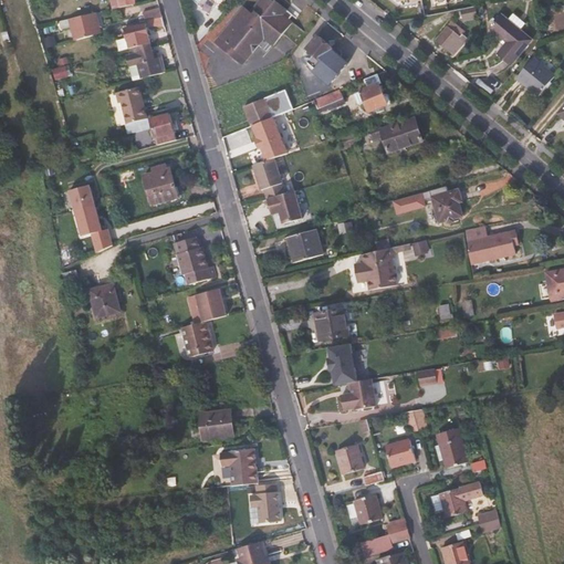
[(271,0),(256,0),(248,10),(242,6),(212,41),(220,49),(229,54),(239,63),(256,43),(264,50),(269,43),(271,44),(291,20),(288,18),(291,13),(275,0),(271,0)]
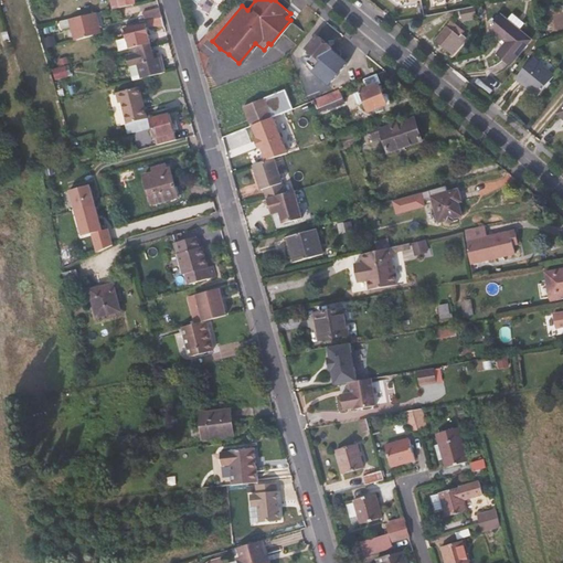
[(432,12),(429,0),(425,0),(421,1),(421,3),(423,14),(432,12)]
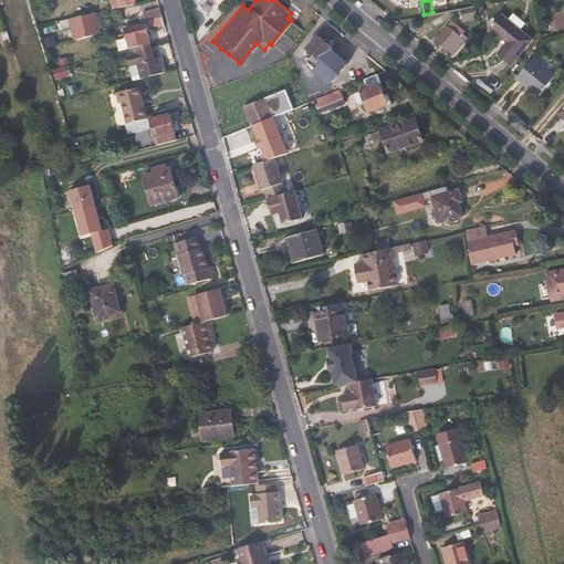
[(473,3),(459,7),(462,19),(476,14),(473,3)]
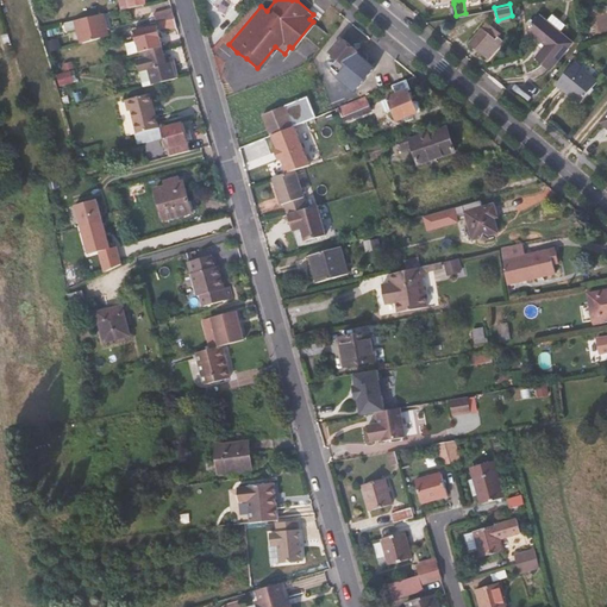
[(171,16),(169,6),(154,11),(155,20),(160,19),(171,16)]
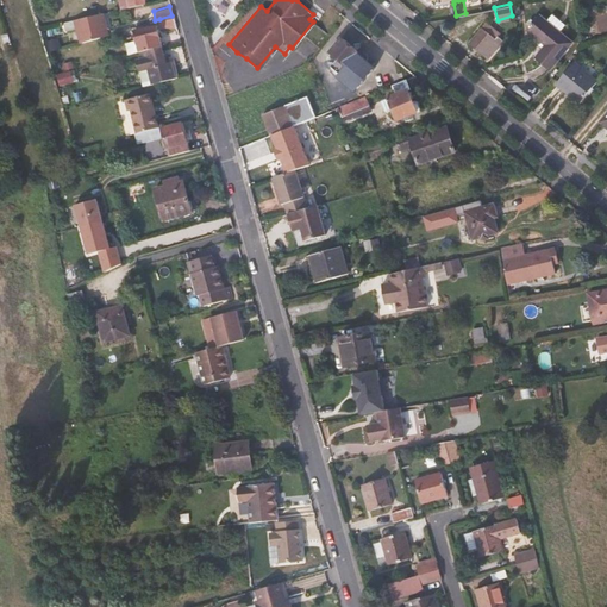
[(106,27),(104,12),(61,23),(63,31),(75,27),(79,42),(99,37),(98,29),(106,27)]
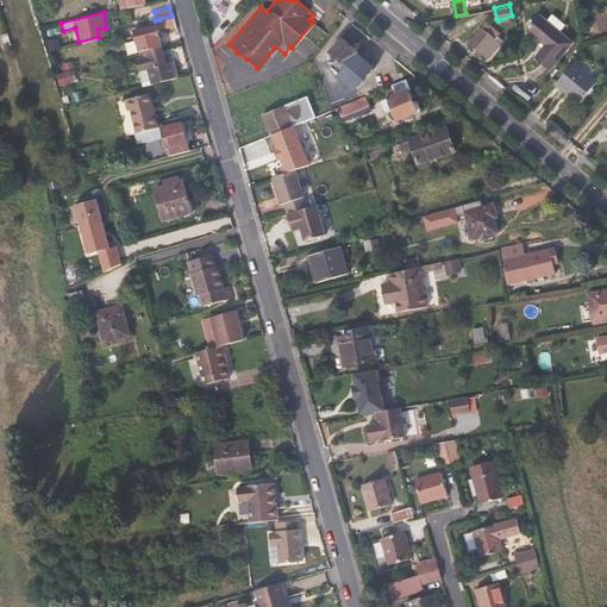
[(571,42),(538,14),(526,29),(544,44),(533,56),(548,69),(571,42)]
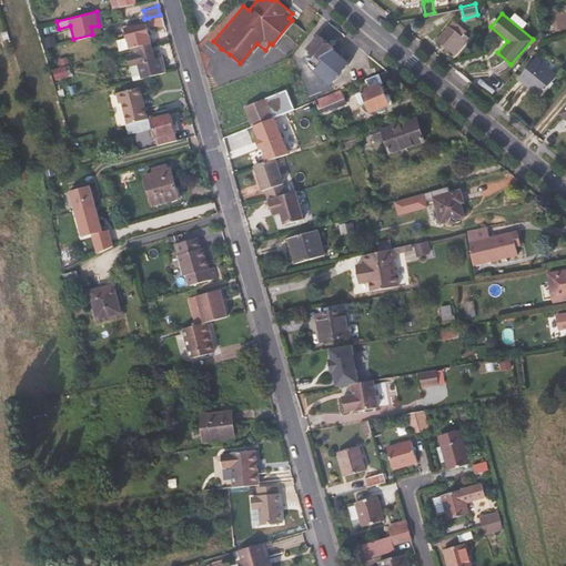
[(163,23),(160,14),(149,18),(150,23),(157,21),(163,23)]
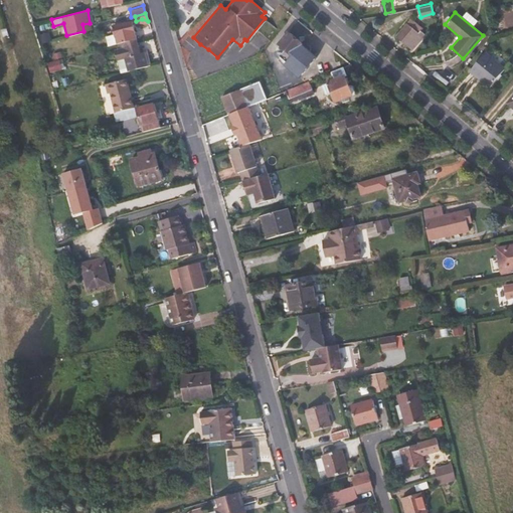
[(411,48),(423,34),(419,30),(421,27),(410,18),(395,35),(411,48)]
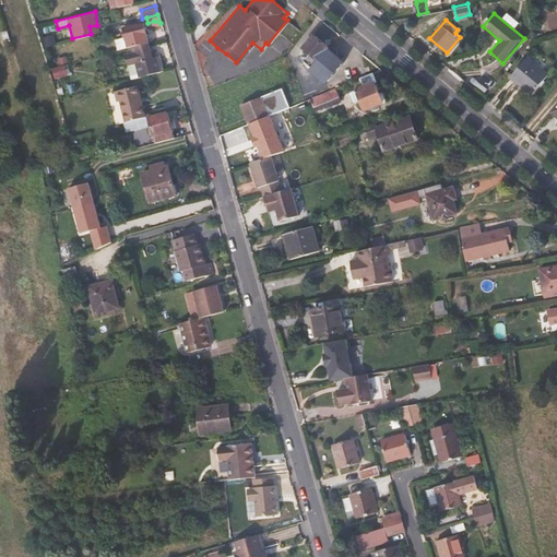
[(116,50),(127,47),(146,42),(141,23),(121,27),(123,36),(114,39),(116,50)]
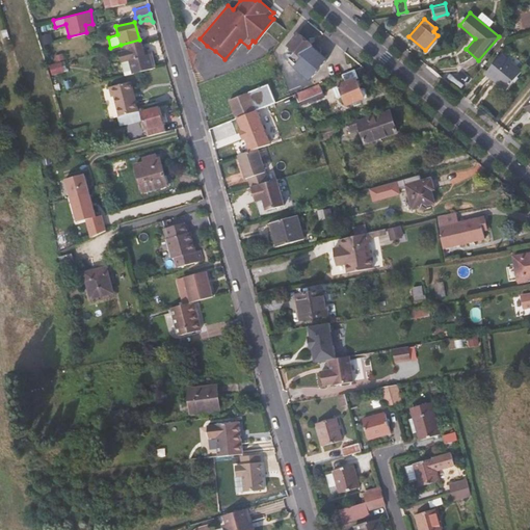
[(309,79),(326,57),(296,33),(287,45),(301,56),(293,65),(309,79)]
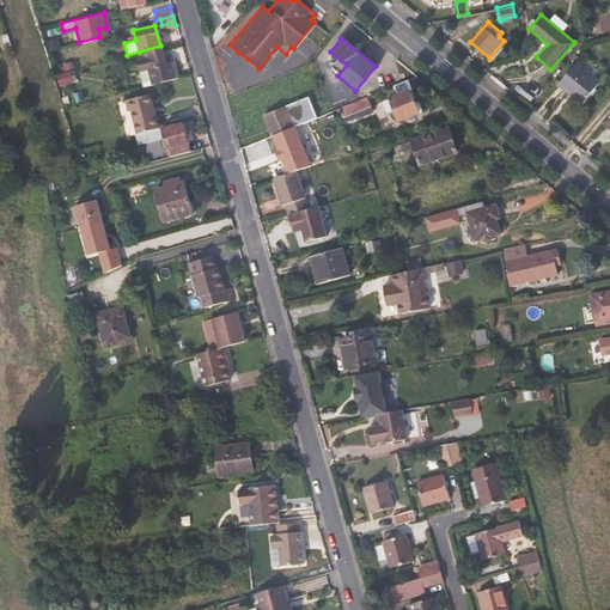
[(580,103),(599,80),(575,61),(557,84),(580,103)]
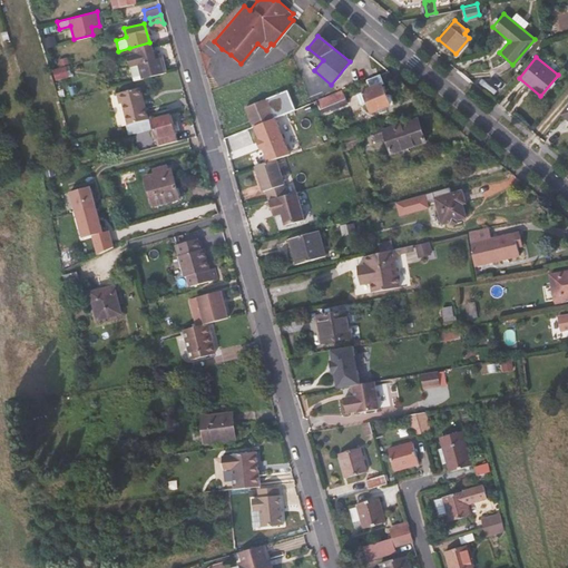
[(70,75),(68,65),(51,69),(55,79),(70,75)]
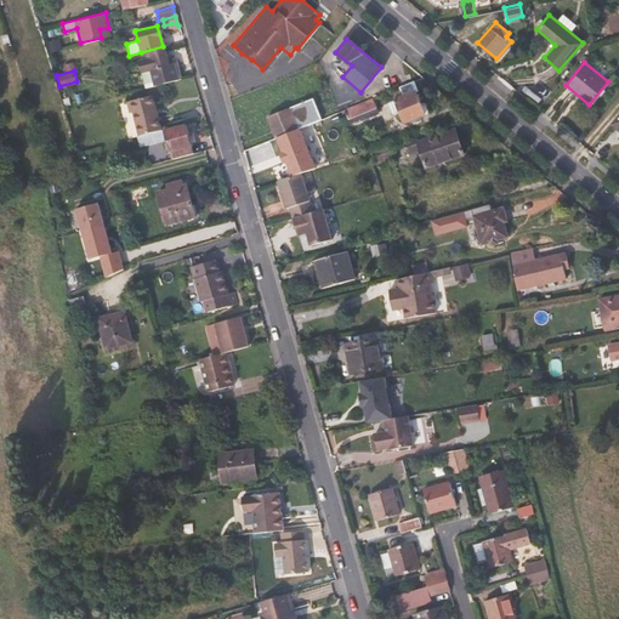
[(424,106),(420,104),(414,91),(416,90),(413,80),(398,86),(402,95),(395,98),(404,121),(422,114),(425,111),(424,106)]
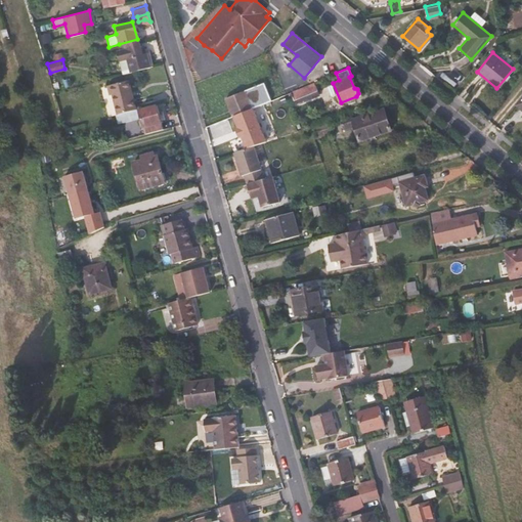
[(135,109),(128,79),(106,85),(109,93),(112,93),(117,113),(135,109)]
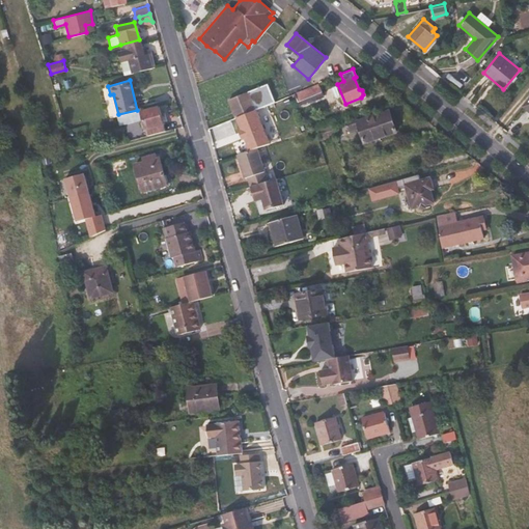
[(65,88),(64,83),(53,85),(54,91),(65,88)]
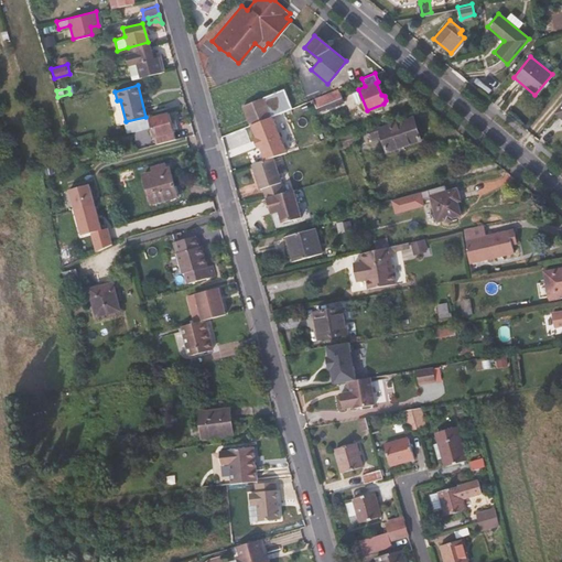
[(343,101),(337,88),(312,98),(317,112),(343,101)]
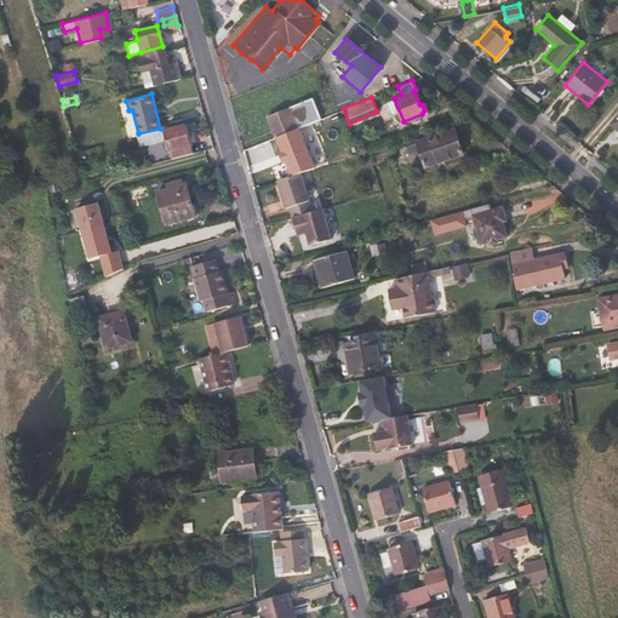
[(309,122),(319,119),(310,98),(265,116),(274,137),(275,136),(309,122)]
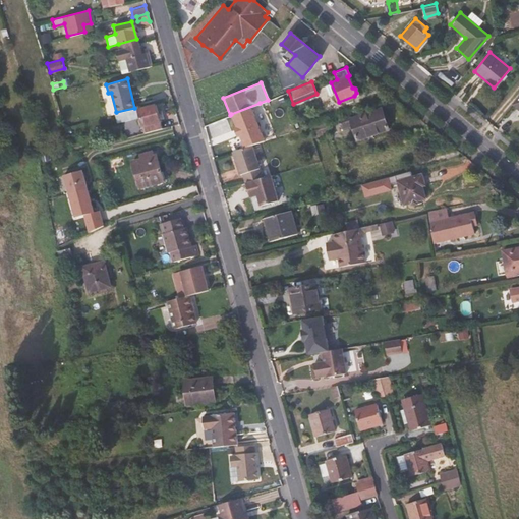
[(160,127),(153,103),(134,108),(116,112),(114,113),(116,122),(138,116),(142,131),(160,127)]
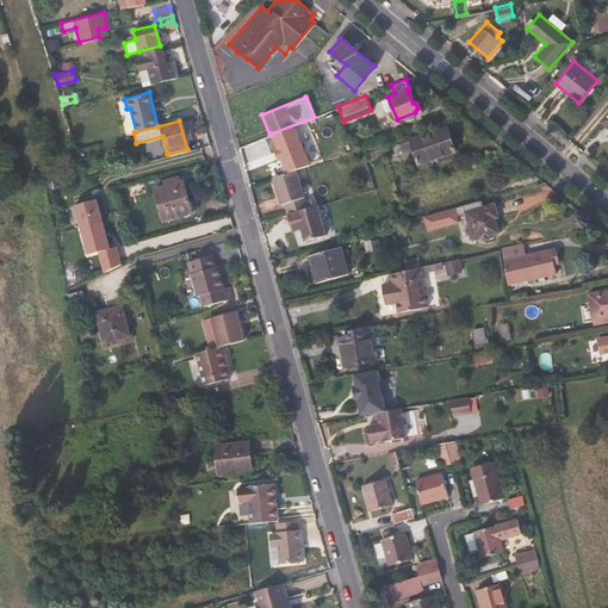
[(274,141),(308,129),(304,121),(271,134),(274,141)]
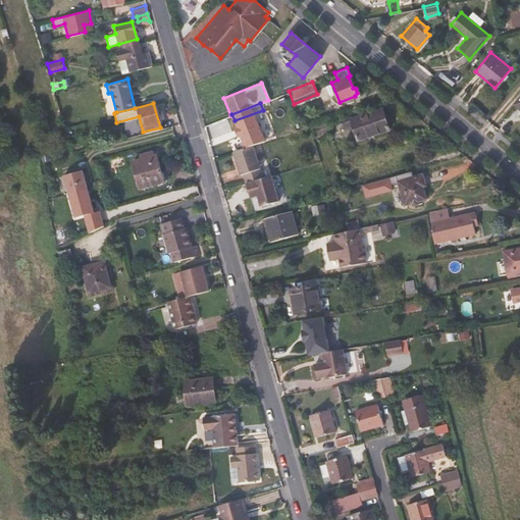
[(388,130),(381,107),(341,120),(343,130),(353,126),(357,141),(388,130)]
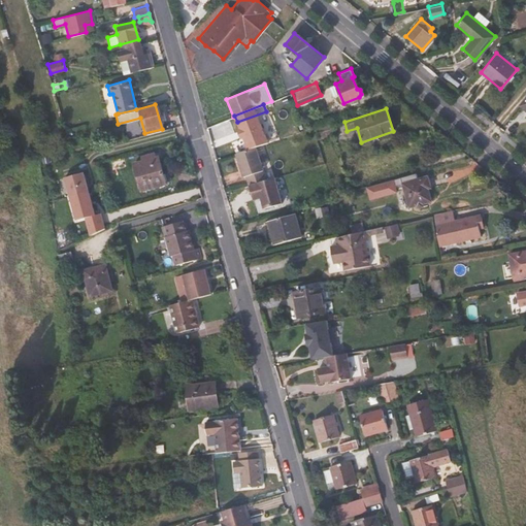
[(332,134),(329,124),(315,128),(318,138),(332,134)]
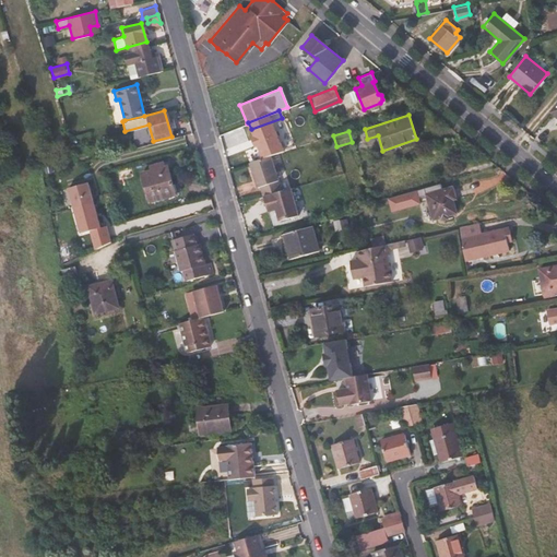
[(255,186),(279,179),(271,154),(247,161),(255,186)]
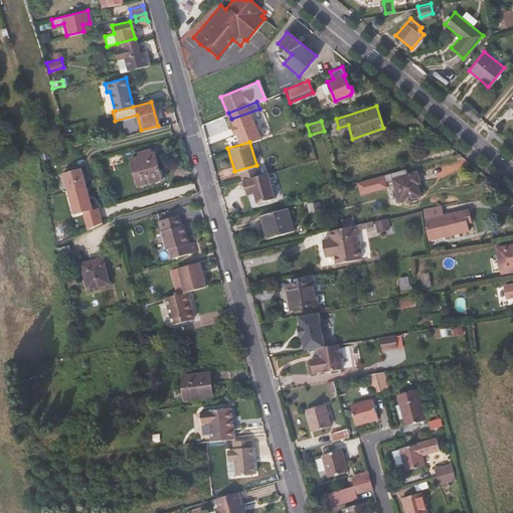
[(151,152),(149,148),(136,152),(137,156),(130,159),(137,185),(160,178),(152,152),(151,152)]
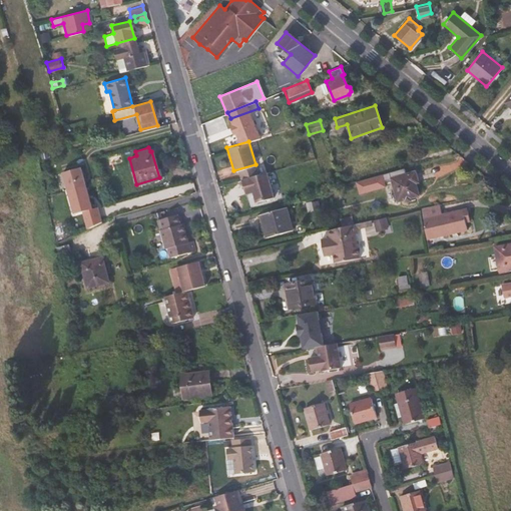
[(59,168),(71,210),(91,204),(79,162),(59,168)]
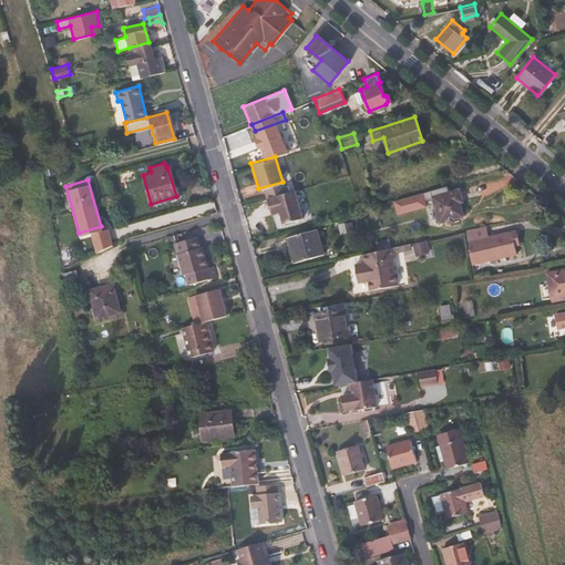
[(462,215),(458,202),(462,201),(459,188),(420,199),(423,207),(433,205),(438,222),(448,219),(448,222),(452,221),(453,217),(462,215)]
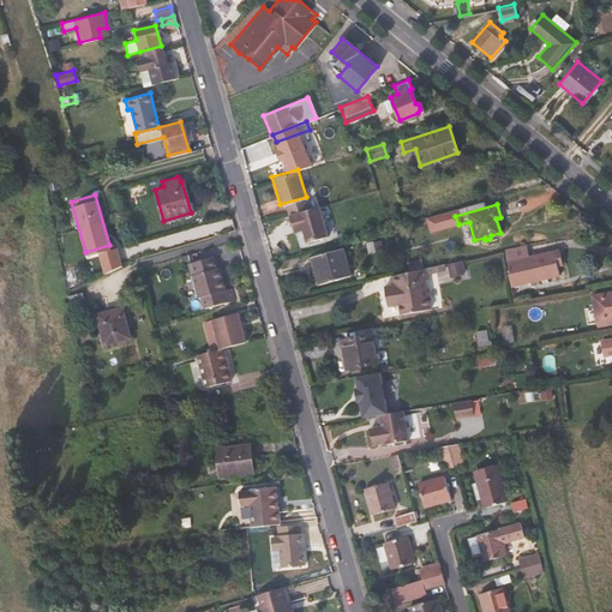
[(328,235),(319,207),(289,215),(291,219),(294,231),(303,229),(306,241),(328,235)]
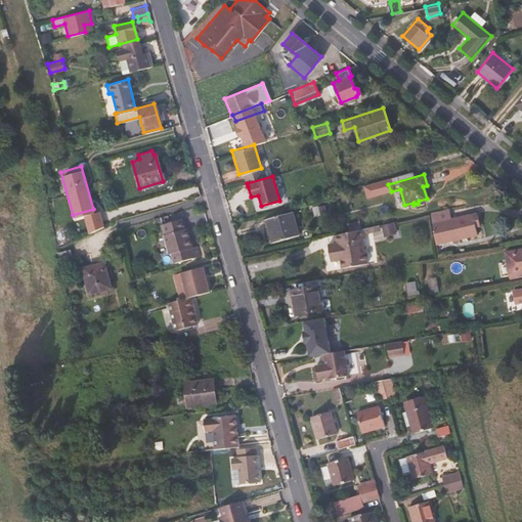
[(319,215),(315,199),(299,204),(301,209),(311,207),(313,216),(319,215)]
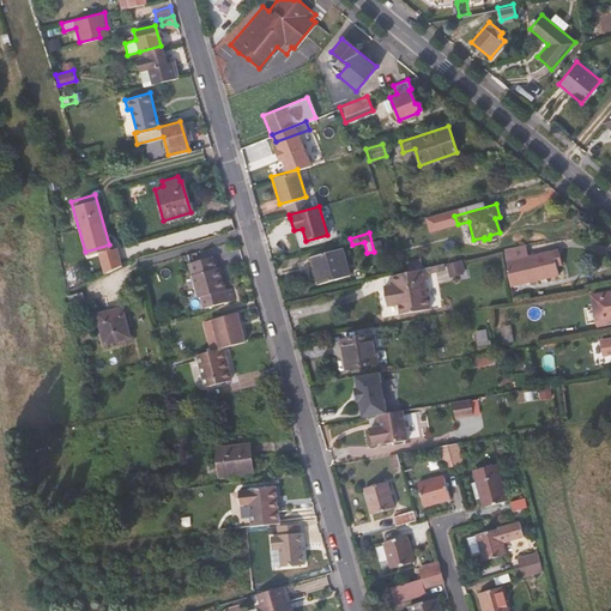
[(556,266),(561,265),(557,249),(527,256),(524,243),(502,248),(509,285),(557,274),(556,266)]
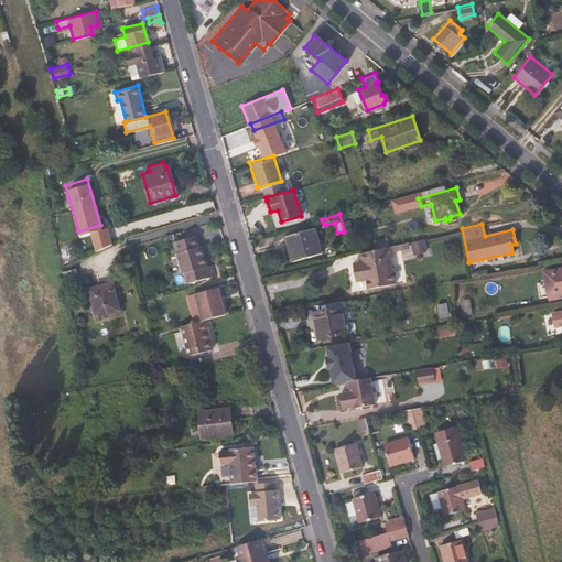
[(321,252),(314,227),(285,235),(292,260),(321,252)]
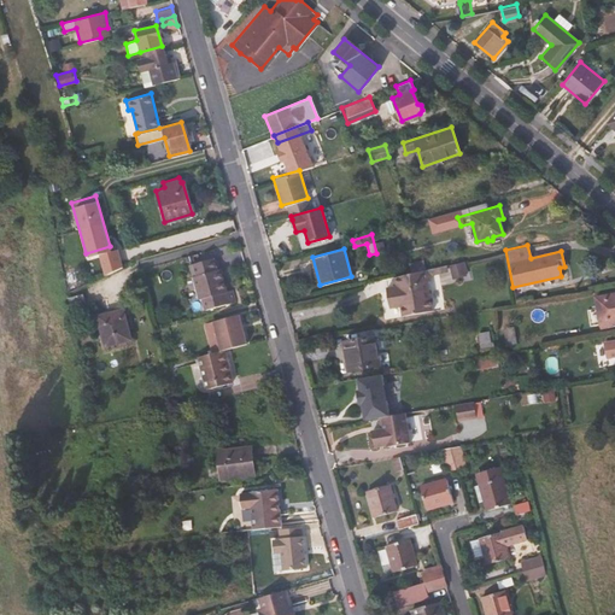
[(204,308),(226,303),(234,300),(232,288),(227,290),(221,268),(216,269),(212,257),(189,264),(198,299),(201,298),(204,308)]
